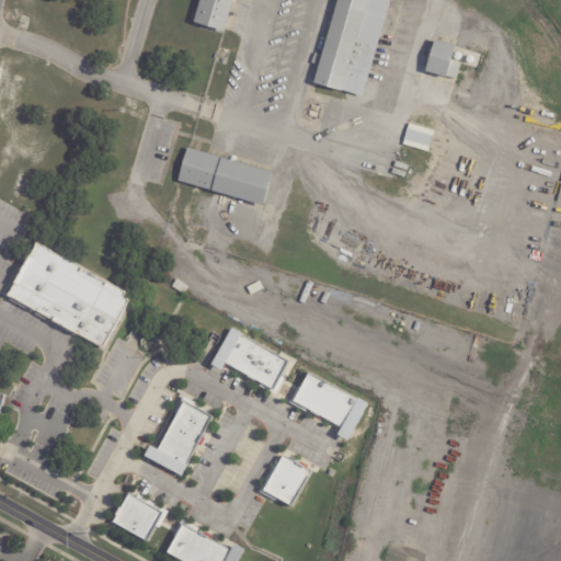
[(231,0),(222,32),(192,23),(198,0),(231,0)]
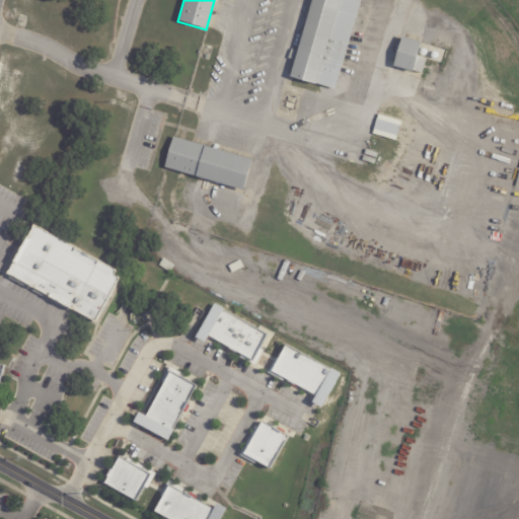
[(341,0),(315,86),(290,78),(312,0),(341,0)]
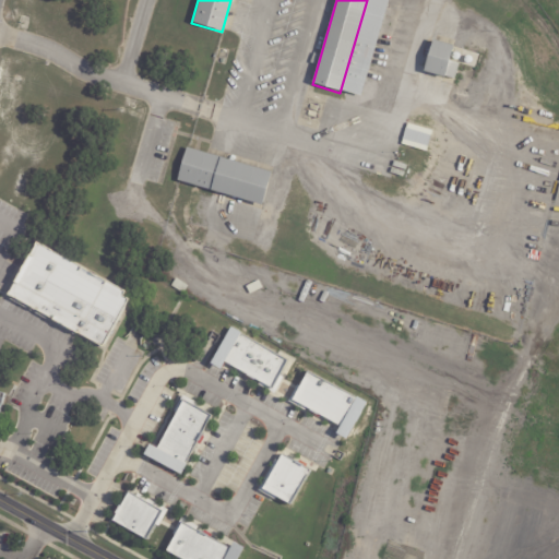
[(436,42),(453,47),(449,61),(459,64),(454,80),(444,76),(444,79),(423,72),(432,40),(436,42)]
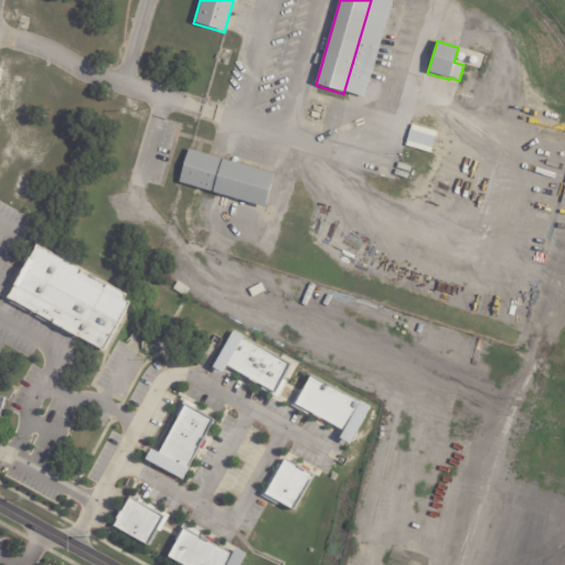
[(437,132),(412,125),(405,146),(430,153),(437,132)]
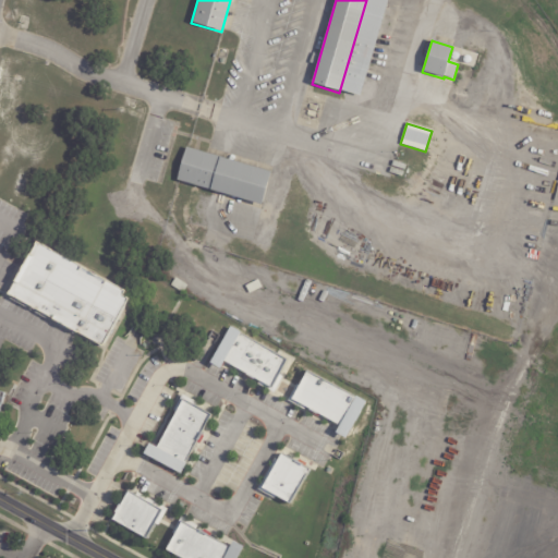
[(195,150),(270,173),(259,207),(177,181),(186,148),(195,150)]
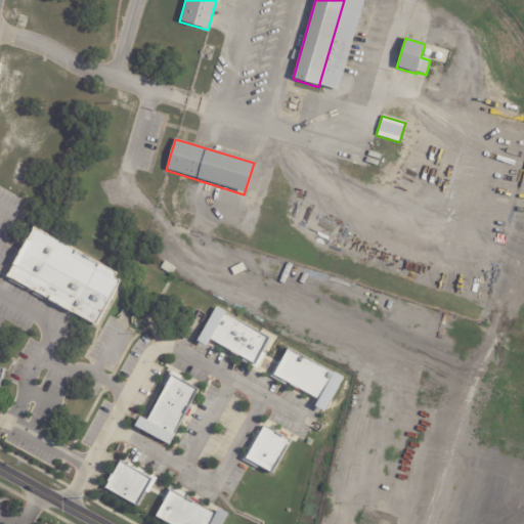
[(184,185),(192,188),(186,201),(178,198),(184,185)]
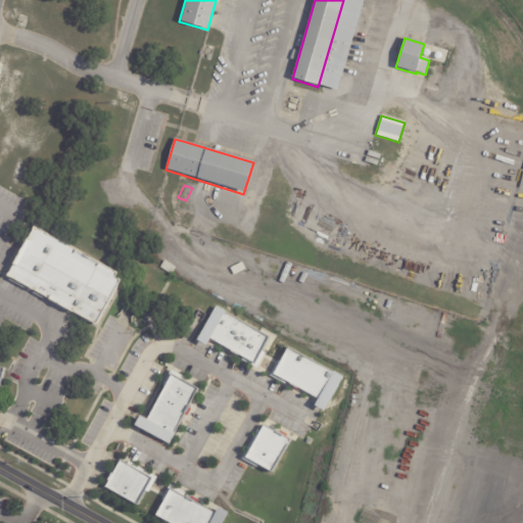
[(178,199),(185,202),(181,215),(174,212),(178,199)]
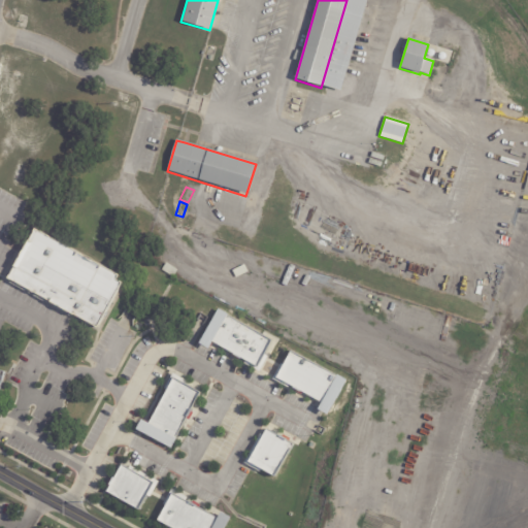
[(99,327),(125,277),(34,231),(8,281),(99,327)]
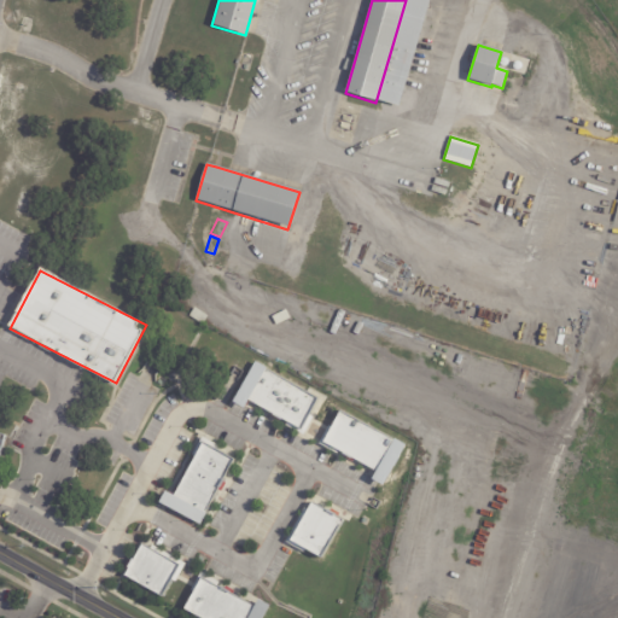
[(319,397),(254,363),(234,403),(246,408),(249,402),(303,430),(319,397)]
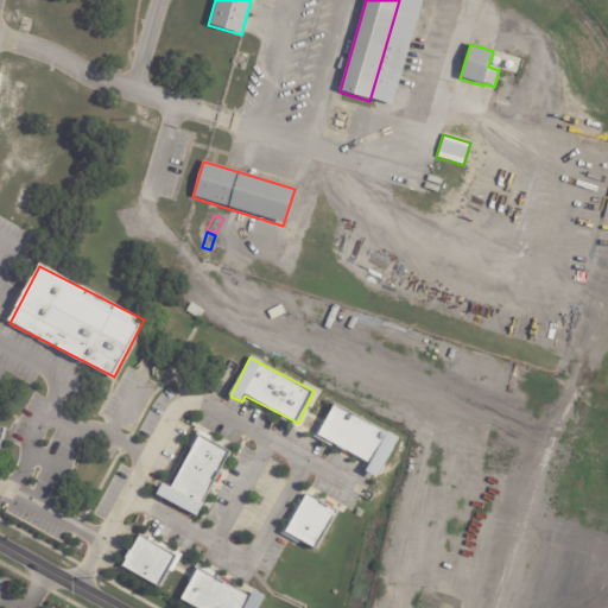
[(372,463),(367,473),(380,479),(399,436),(333,405),(317,437),(372,463)]
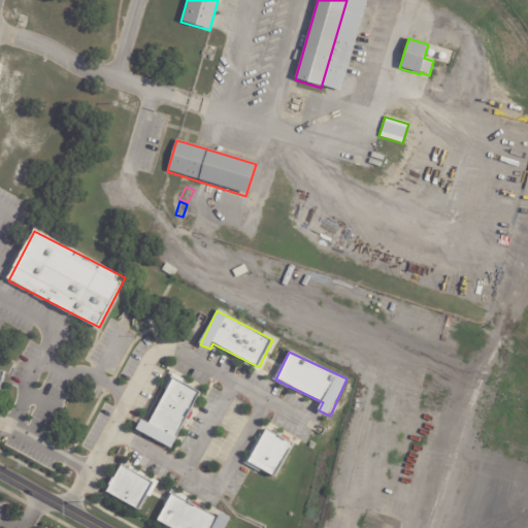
[(151,424),(142,420),(136,432),(173,448),(200,389),(171,376),(151,424)]
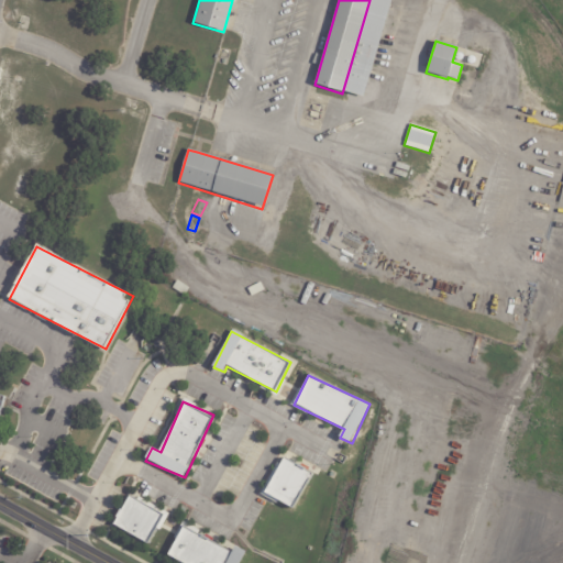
[(313,473),(282,456),(262,494),(294,510),(313,473)]
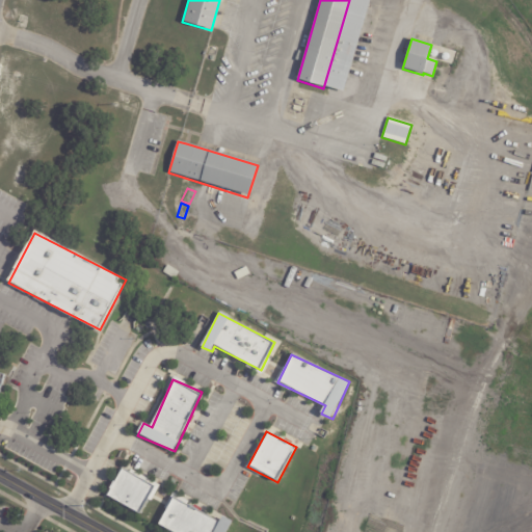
[(144,514),(157,485),(122,469),(108,498),(144,514)]
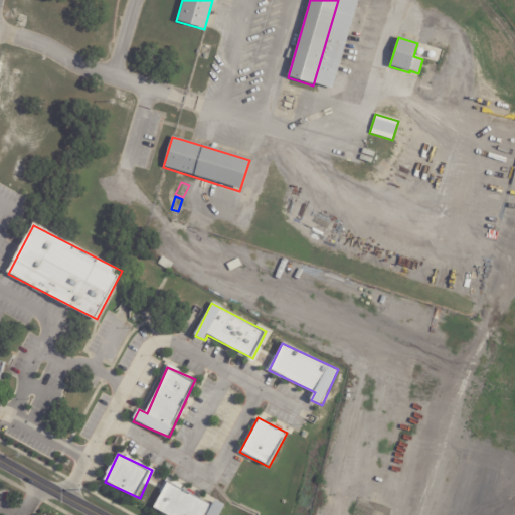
[(153,509),(165,514),(219,514),(225,504),(216,500),(213,504),(167,481),(153,509)]
